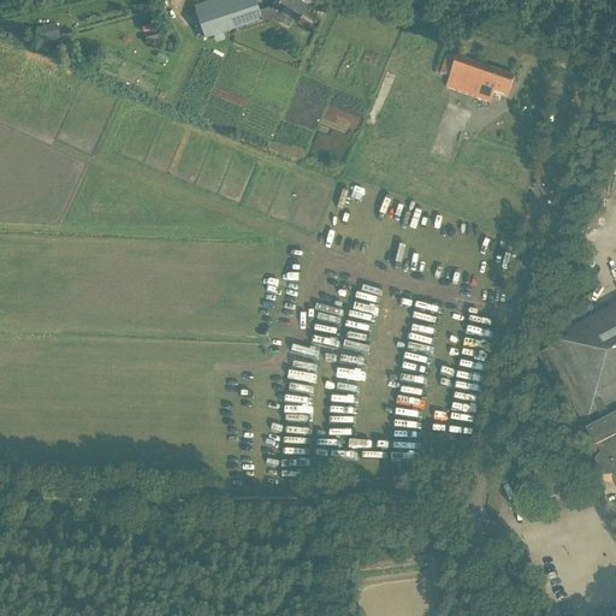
[(200,19),(206,35),(236,25),(262,17),(255,0),(202,0),(195,3),(200,19)]
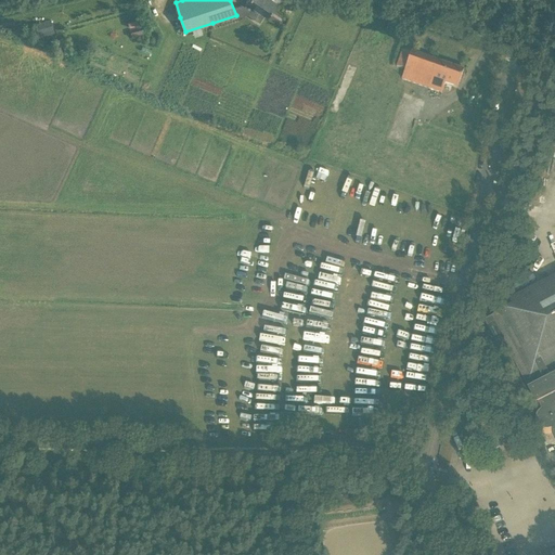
[(246,2),(244,5),(250,10),(248,13),(259,21),(263,14),(267,16),(276,2),(272,0),(247,0),(246,2)]
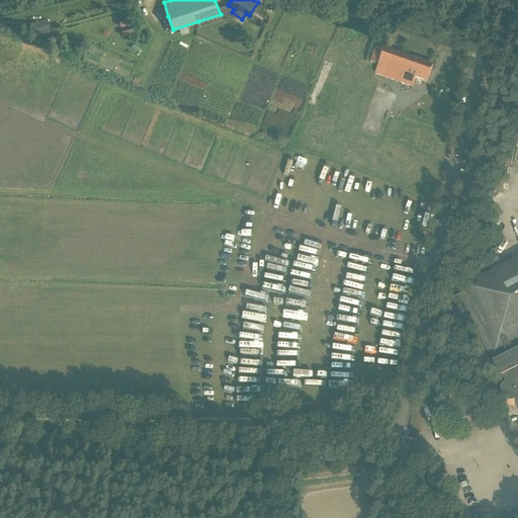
[(33,20),(35,33),(51,30),(49,17),(33,20)]
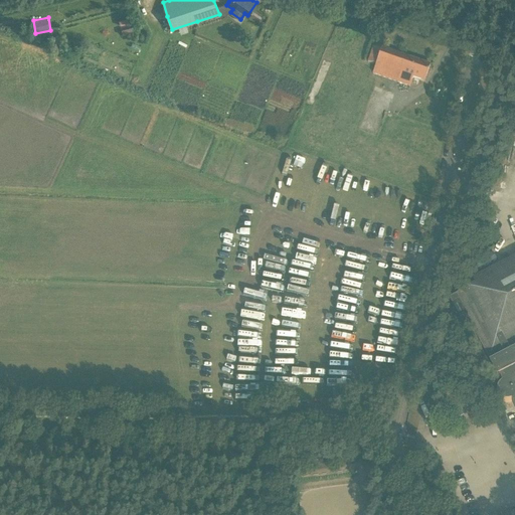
[(122,33),(134,31),(132,17),(121,19),(122,33)]
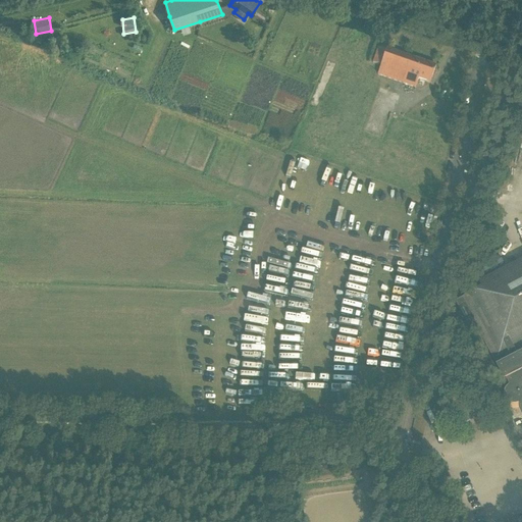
[(377,75),(415,89),(418,80),(430,84),(435,67),(386,50),(385,51),(377,49),(372,64),(380,66),(377,75)]
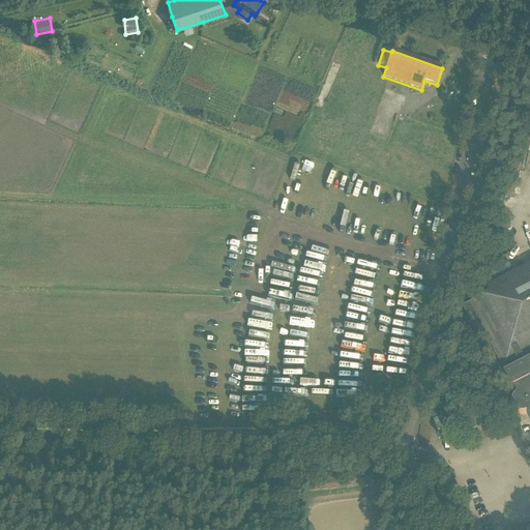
[(467,317),(470,315),(474,324),(472,325),(481,345),(489,341),(518,395),(517,396),(516,396),(514,398),(513,399),(513,400),(512,401),(512,402),(512,403),(512,404),(512,405),(512,406),(512,407),(512,408),(512,409),(513,410),(513,411),(514,412),(516,412),(517,413),(518,414),(519,414),(520,414),(521,415),(522,415),(523,415),(524,415),(525,415),(526,414),(527,414),(529,420),(529,265),(487,288),(490,294),(463,307),(467,317)]
